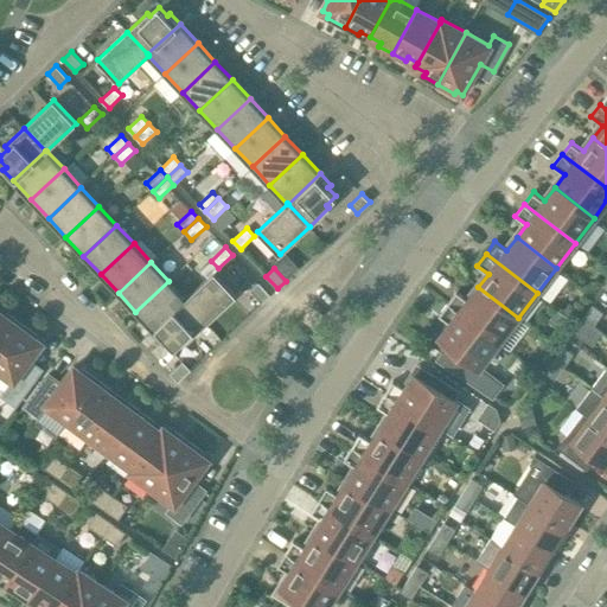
[(185,300),(186,300),(206,323),(236,295),(215,272),(185,299),(185,300)]
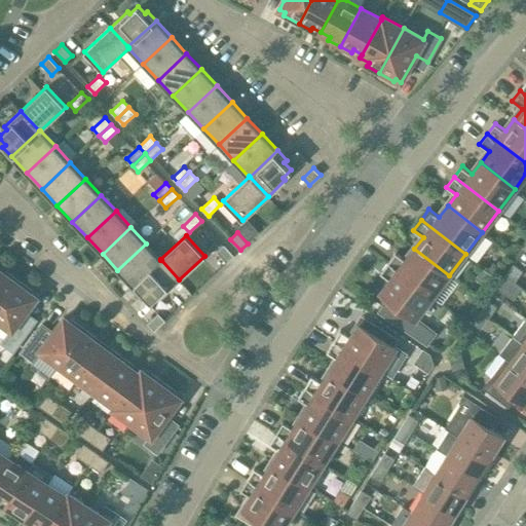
[(146,243),(117,270),(133,287),(161,260),(160,260),(160,259),(146,243)]
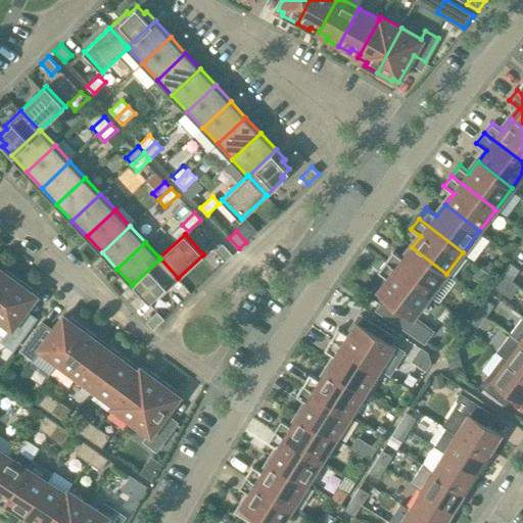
[(233,254),(223,243),(216,250),(226,260),(233,254)]
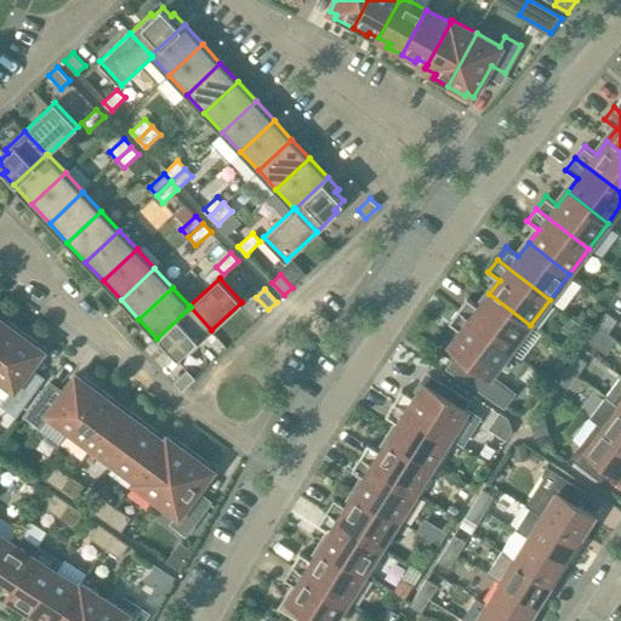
[(530,325),(489,294),(479,307),(467,297),(459,309),(511,349),(530,325)]
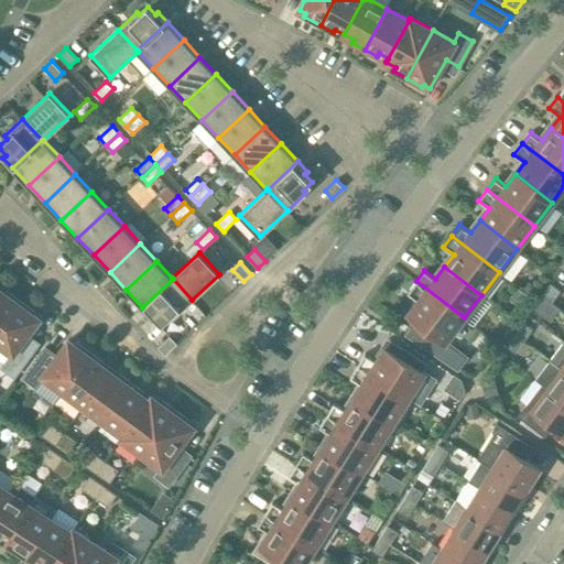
[(192,300),(173,279),(142,307),(152,317),(154,315),(162,323),(171,314),(174,317),(192,300)]
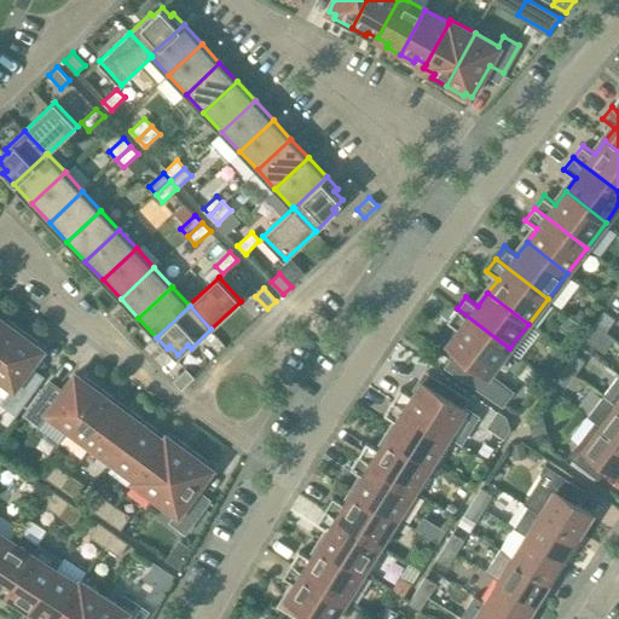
[(449,345),(457,351),(444,368),(502,406),(514,392),(490,374),(509,348),(457,308),(447,322),(460,330),(449,345)]
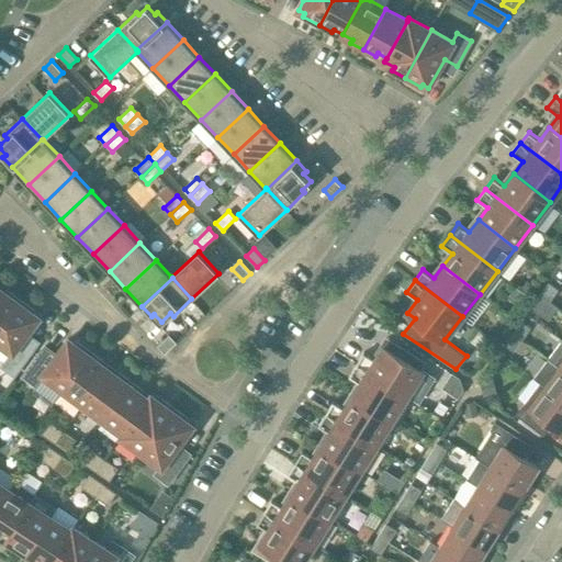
[(559,290),(549,282),(540,294),(550,301),(559,290)]
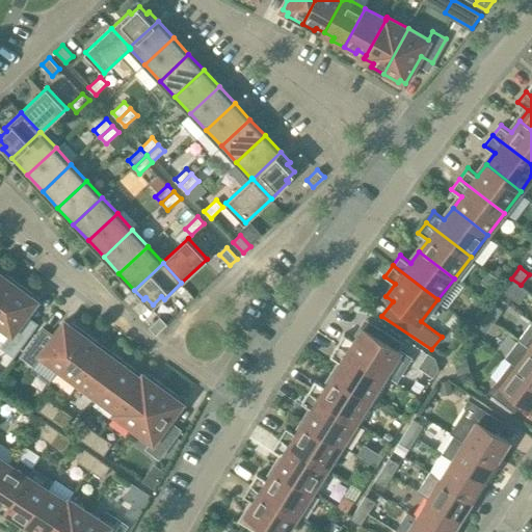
[(6,277),(0,272),(0,309),(19,284),(8,275),(6,277)]
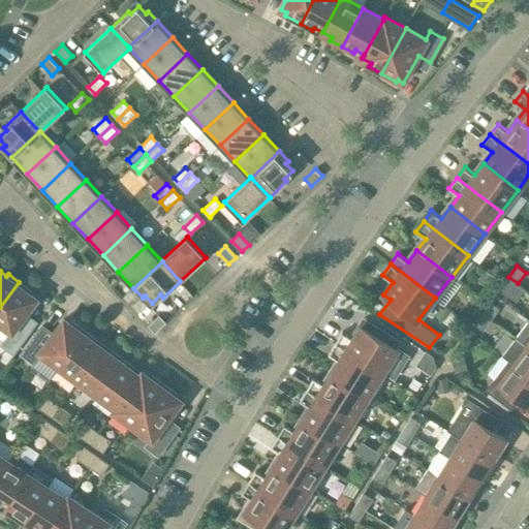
[(508,277),(501,287),(499,289),(517,302),(526,288),(518,283),(508,277)]
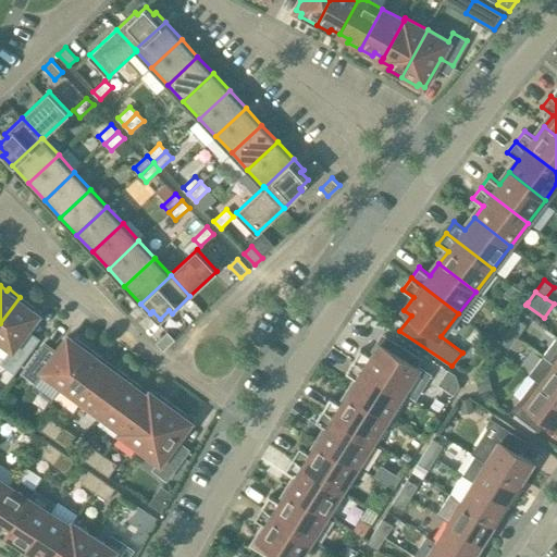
[(35,308),(20,297),(0,323),(0,338),(12,348),(1,362),(14,371),(34,345),(23,336),(39,314),(34,310),(35,308)]
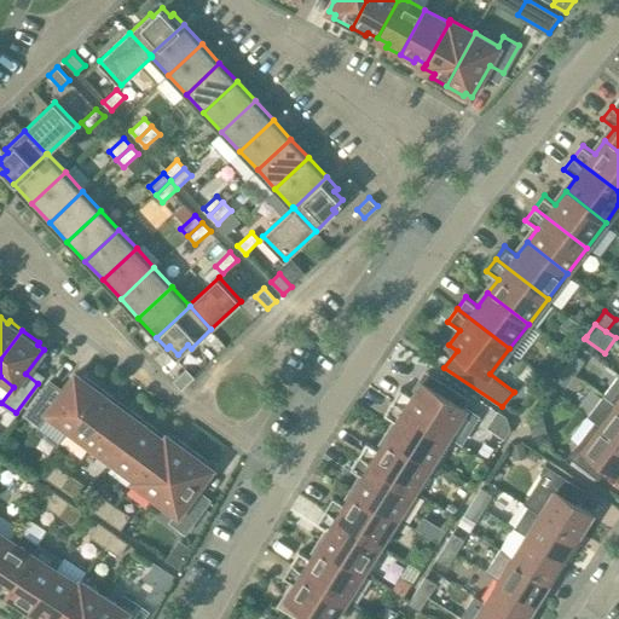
[(574,353),(565,366),(576,374),(585,362),(574,353)]
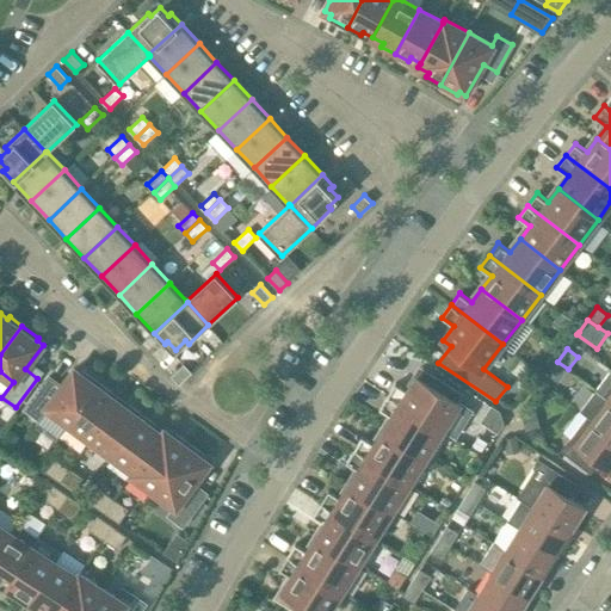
[(560,382),(568,369),(557,362),(548,374),(560,382)]
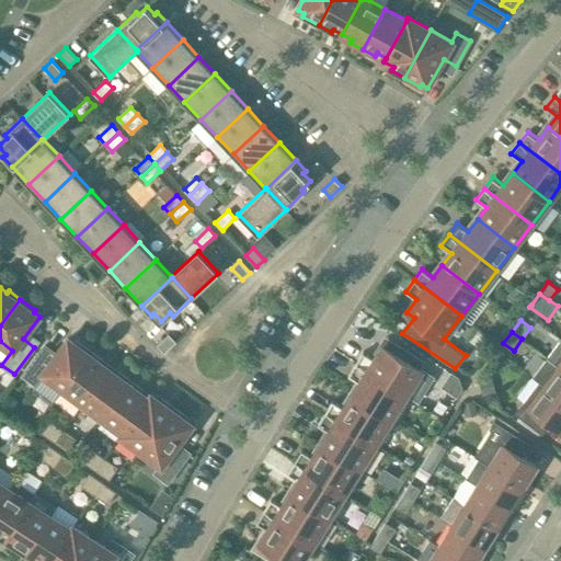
[(176,342),(169,334),(158,345),(164,353),(176,342)]
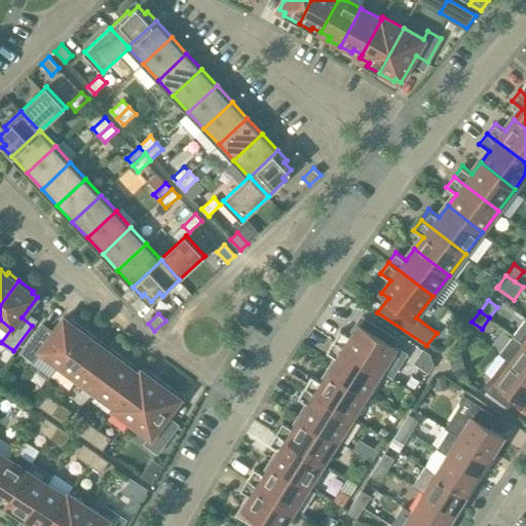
[(60,365),(85,329),(71,318),(70,321),(64,316),(48,338),(38,330),(22,351),(34,361),(41,350),(60,365)]
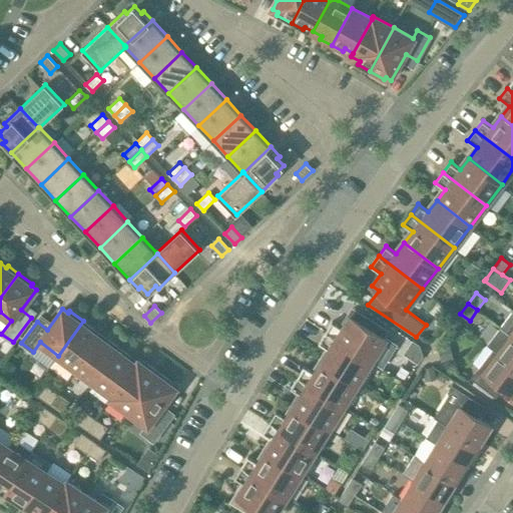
[(512,311),(500,328),(512,337),(512,311)]
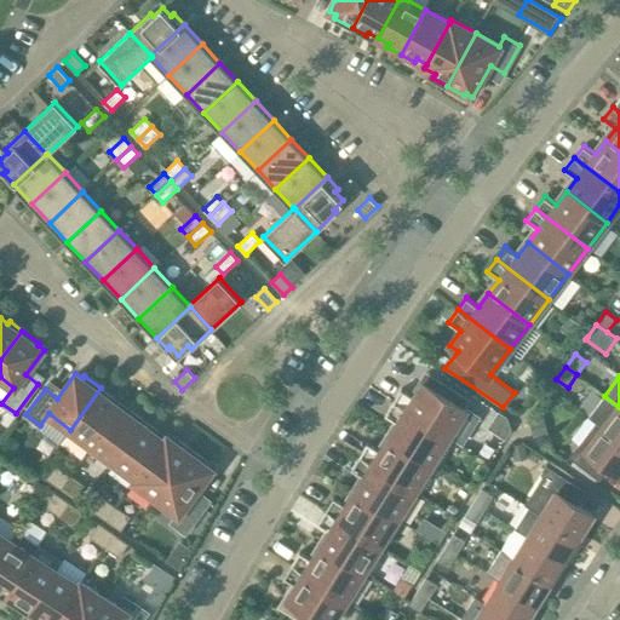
[(402,389),(394,402),(449,437),(461,445),(480,417),(466,409),(463,407),(468,400),(438,380),(434,389),(424,382),(414,397),(402,389)]
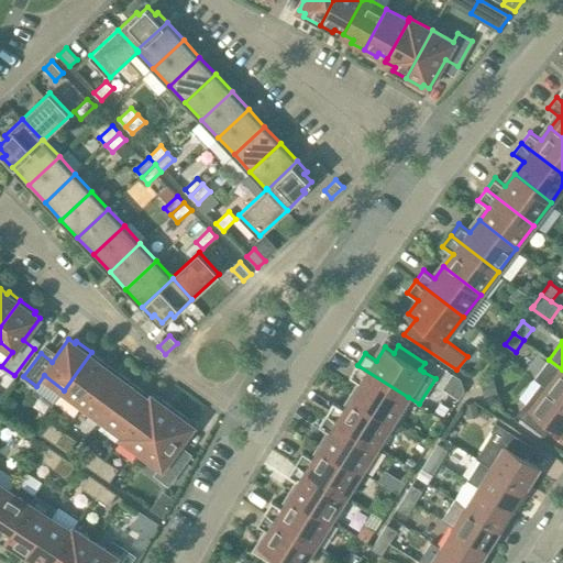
[(64,390),(84,405),(110,370),(101,363),(102,361),(91,352),(64,390)]
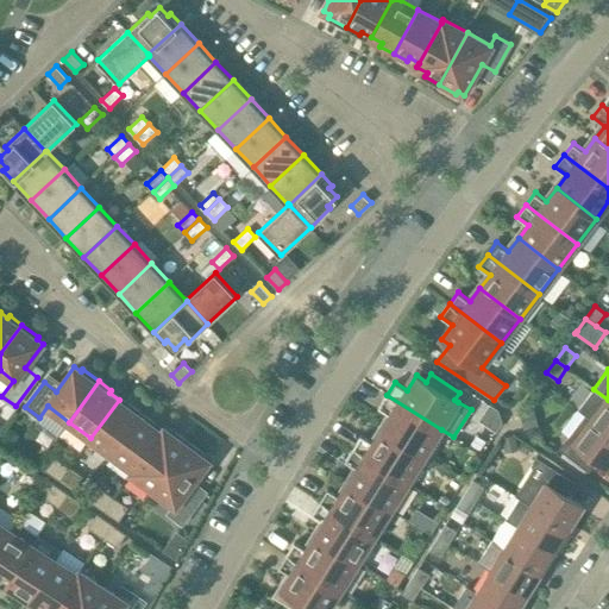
[(608,432),(608,400),(594,389),(579,409),(586,415),(608,432)]
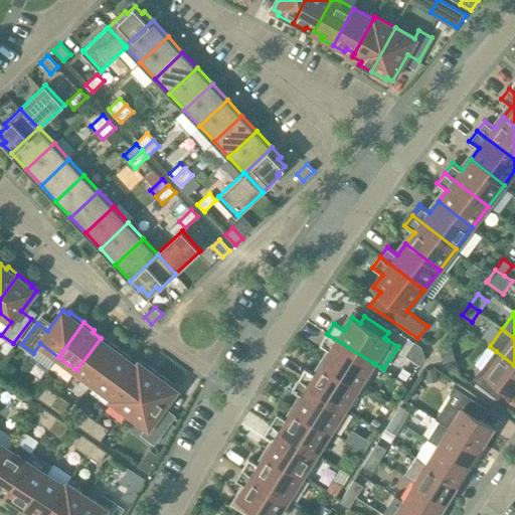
[(323,363),(359,385),(373,363),(327,334),(320,345),(331,351),(323,363)]
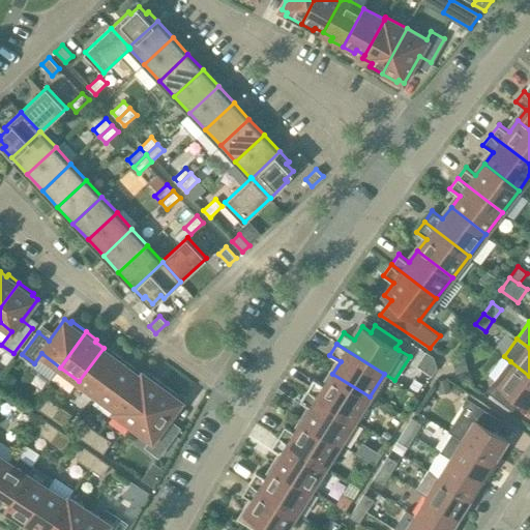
[(79,381),(97,395),(124,360),(113,352),(112,354),(104,348),(79,381)]
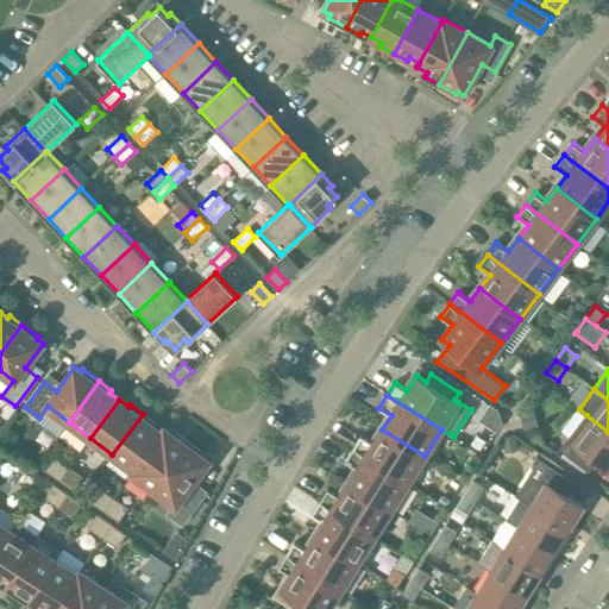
[(112,454),(133,470),(162,432),(154,425),(155,422),(143,414),(112,454)]
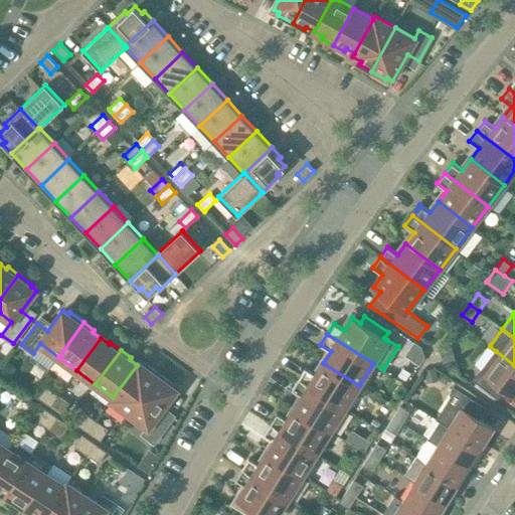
[(514,391),(514,365),(496,351),(475,379),(498,397),(505,387),(514,393),(514,391)]
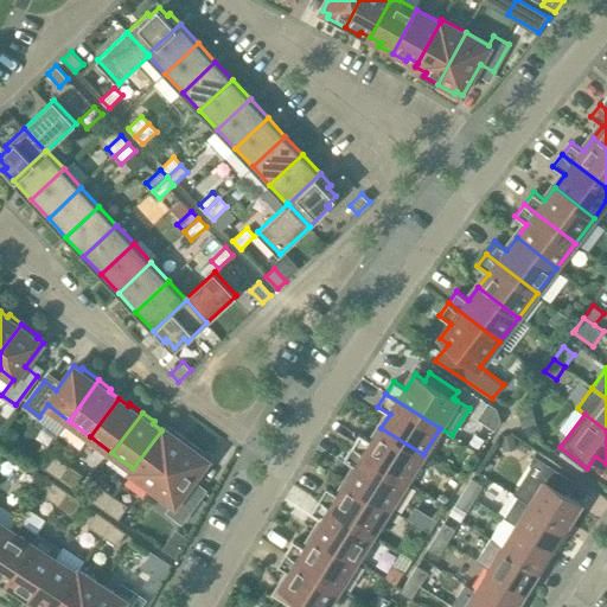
[(153,487),(189,440),(176,432),(174,434),(164,426),(161,430),(133,468),(131,471),(153,487)]
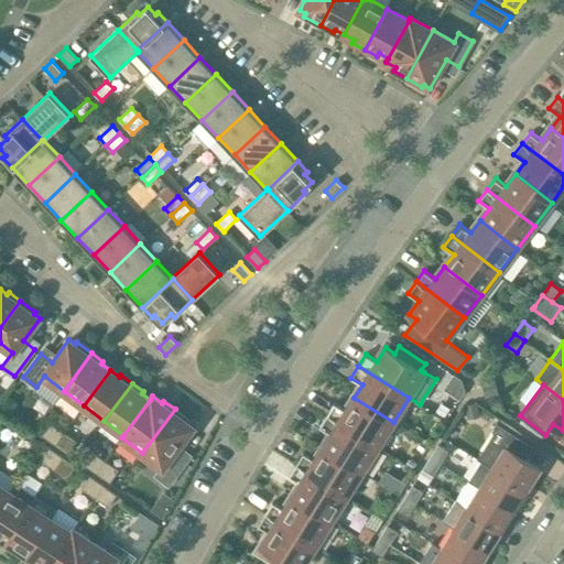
[(327,415),(378,446),(393,422),(354,398),(346,410),(335,403),(327,415)]
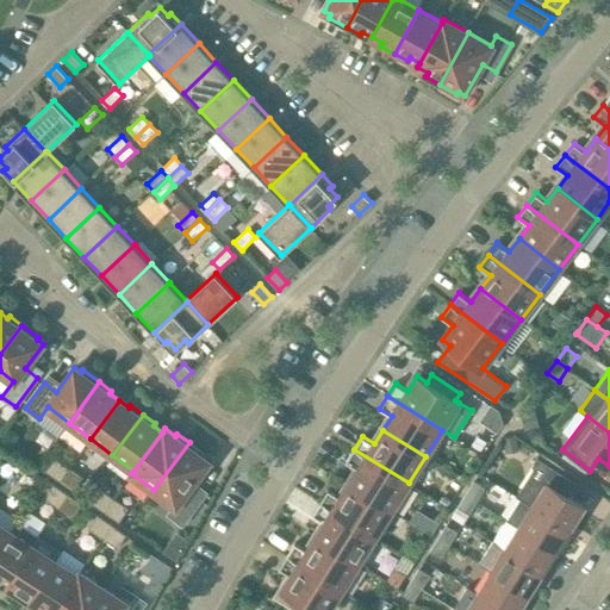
[(205,454),(190,442),(154,490),(175,505),(169,515),(182,524),(201,499),(190,490),(210,461),(204,456),(205,454)]
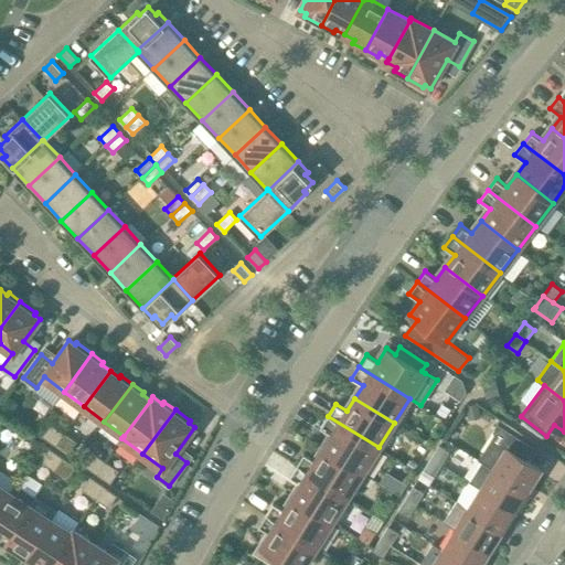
[(323,448),(363,472),(379,447),(328,416),(320,427),(332,435),(323,448)]
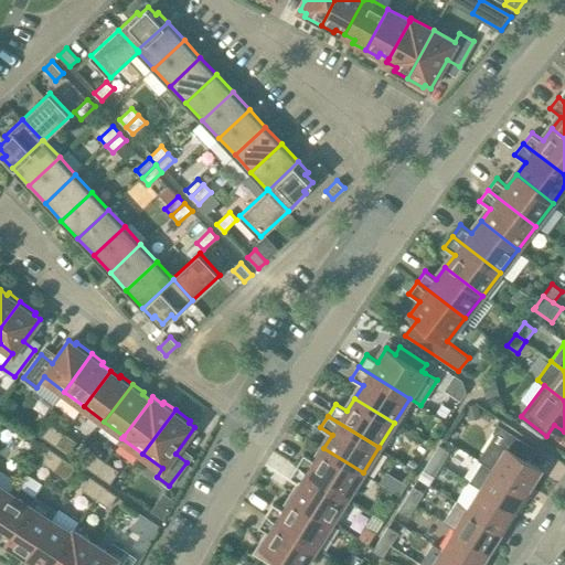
[(43,436),(56,445),(64,433),(51,424),(43,436)]
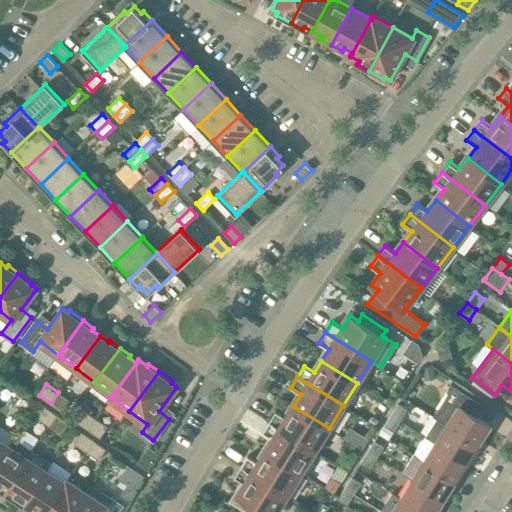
[(70,401),(58,392),(51,403),(63,412),(70,401)]
